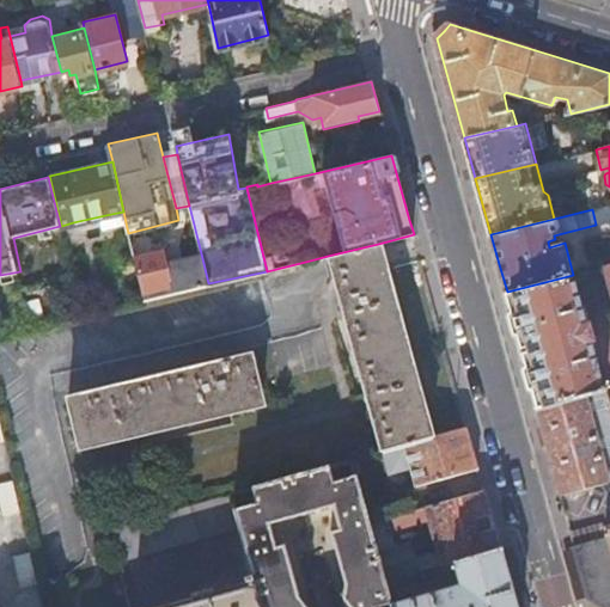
[(113,243),(105,215),(73,222),(80,250),(113,243)]
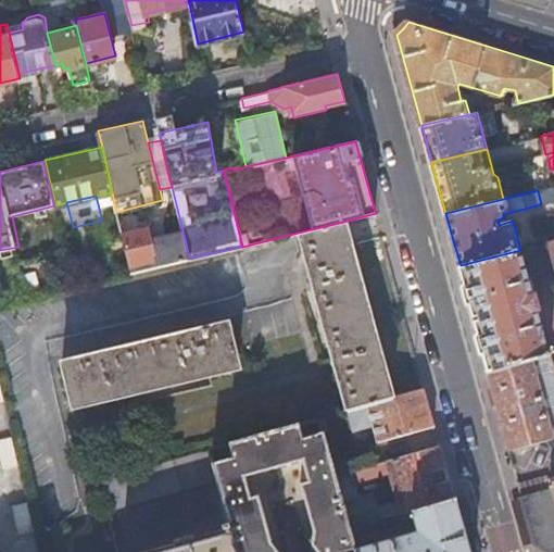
[(343,222),(298,233),(300,241),(303,253),(348,409),(368,403),(393,397),(349,242),(345,229),(343,222)]
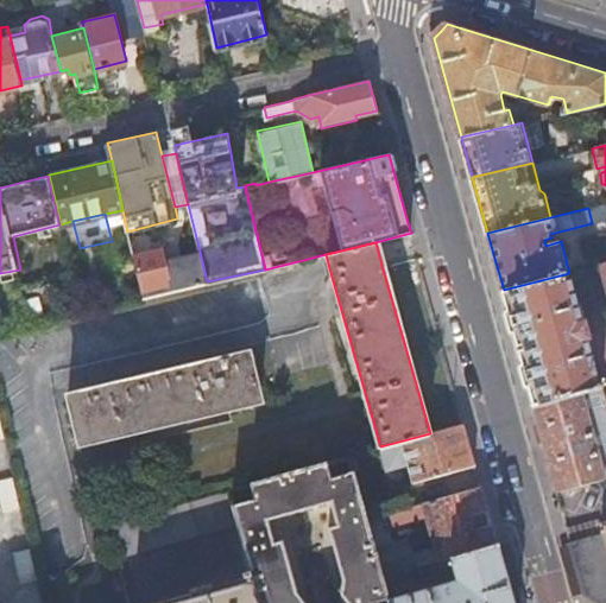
[(133,253),(144,296),(175,289),(172,281),(184,279),(185,286),(207,281),(200,252),(181,255),(181,253),(166,256),(164,247),(133,253)]
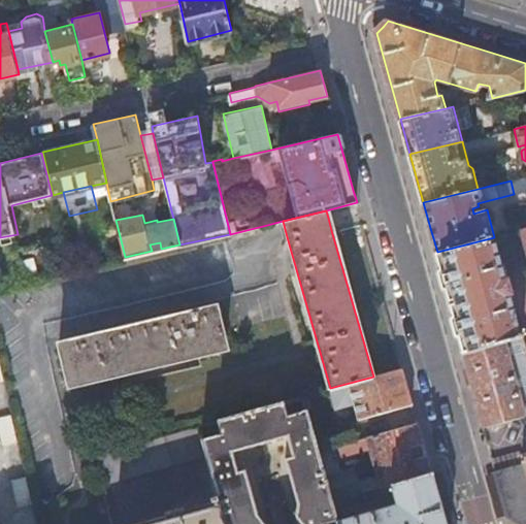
[(494,237),(437,252),(447,288),(451,302),(464,351),(521,335),(494,237)]
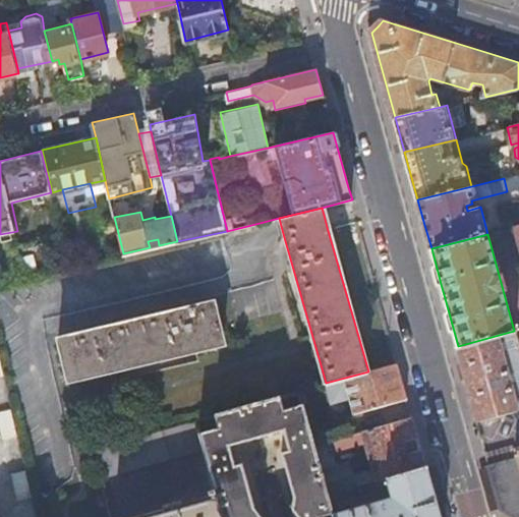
[(213,302),(58,338),(68,377),(222,339),(213,302)]
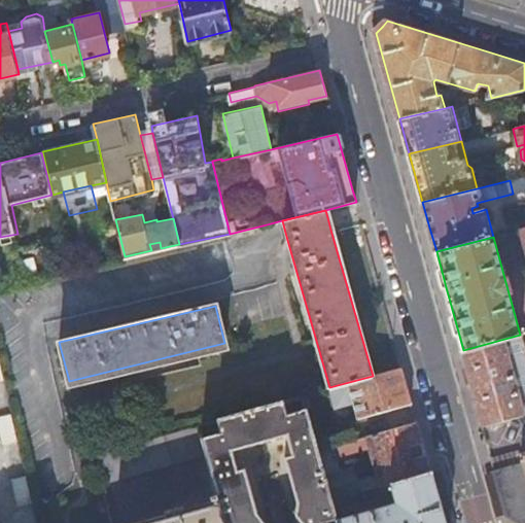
[(524,334),(520,335),(463,350),(470,378),(474,389),(483,424),(524,412),(524,389),(519,391),(512,367),(524,362),(524,334)]
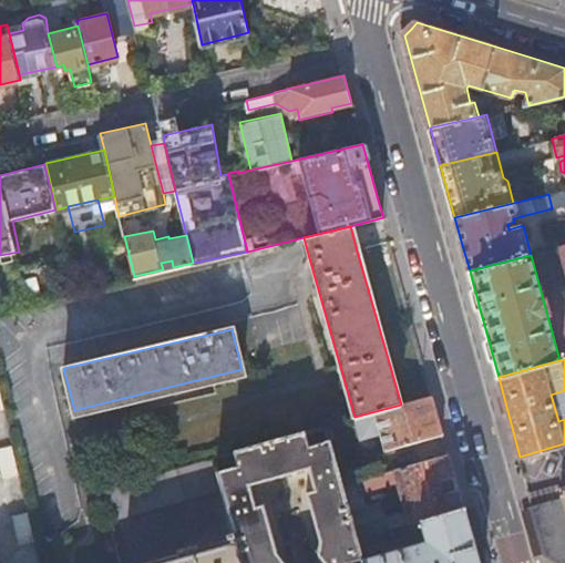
[(432,396),(401,405),(376,411),(381,431),(387,448),(442,432),(432,396)]
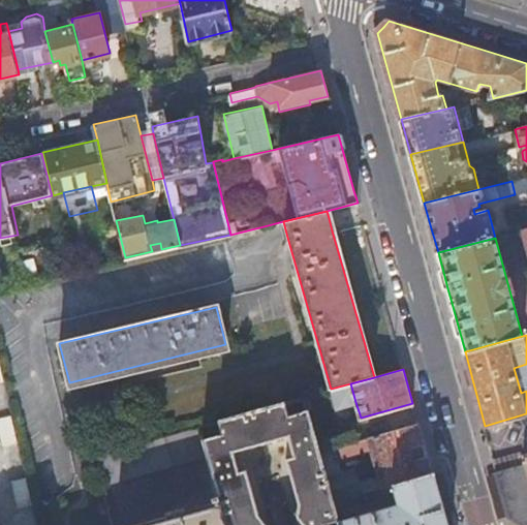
[(350,383),(331,389),(336,407),(355,402),(350,383)]
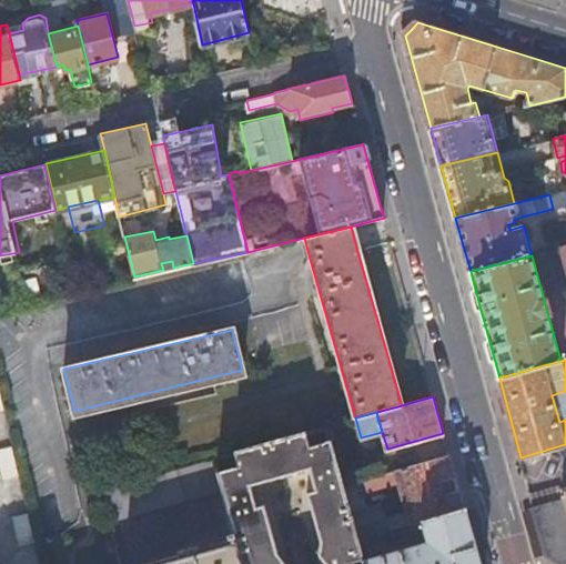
[(356,537),(341,484),(329,440),(309,445),(304,432),(233,452),(236,465),(218,471),(222,489),(234,533),(242,563),(363,563),(363,560),(360,550),(356,537)]
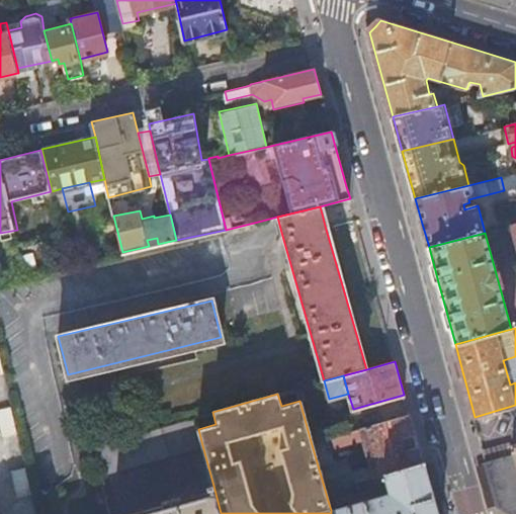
[(9,404),(0,406),(0,418),(3,431),(15,428),(9,404)]
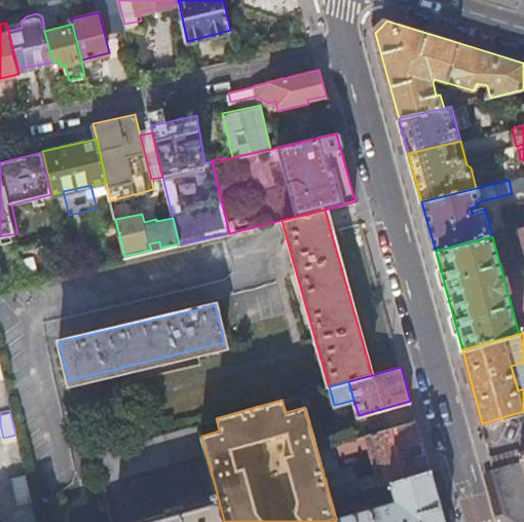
[(416,420),(315,448),(330,497),(361,489),(357,473),(339,467),(336,456),(362,449),(364,446),(369,445),(380,483),(390,481),(429,471),(423,447),(416,420)]
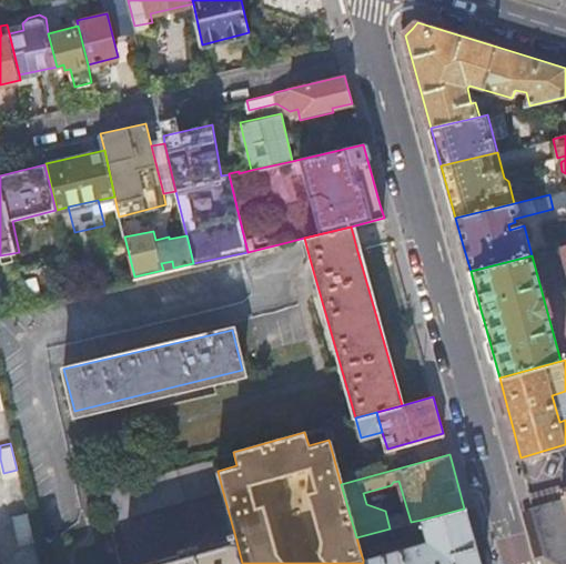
[(218,471),(213,457),(103,487),(111,520),(222,489),(218,471)]
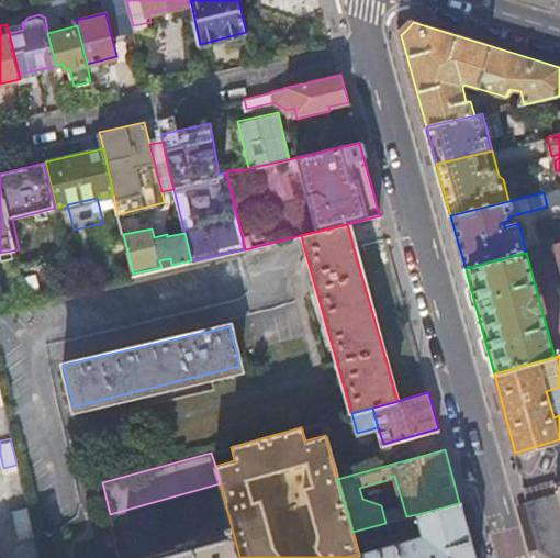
[(556,478),(525,486),(528,500),(559,491),(559,488),(558,483),(556,478)]
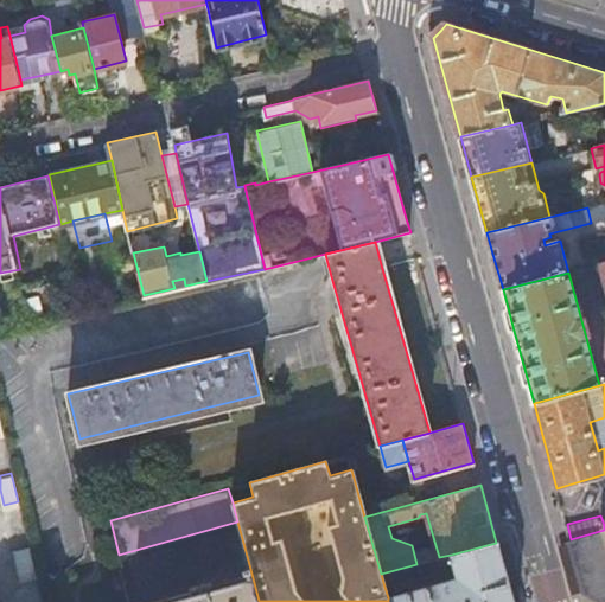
[(604,520),(603,522),(604,526),(604,530),(571,539),(585,590),(592,595),(602,600),(604,599),(604,520)]
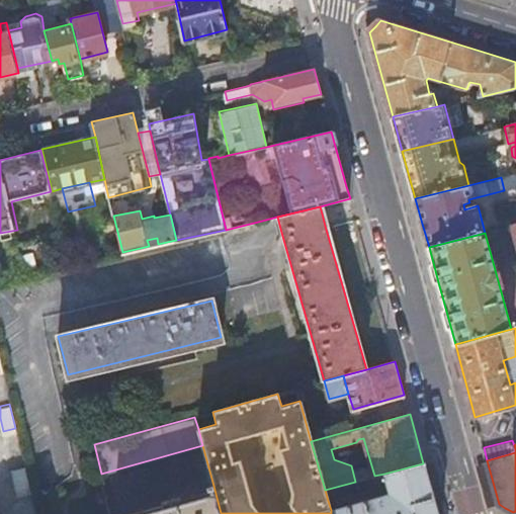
[(24,463),(12,466),(18,492),(30,490),(24,463)]
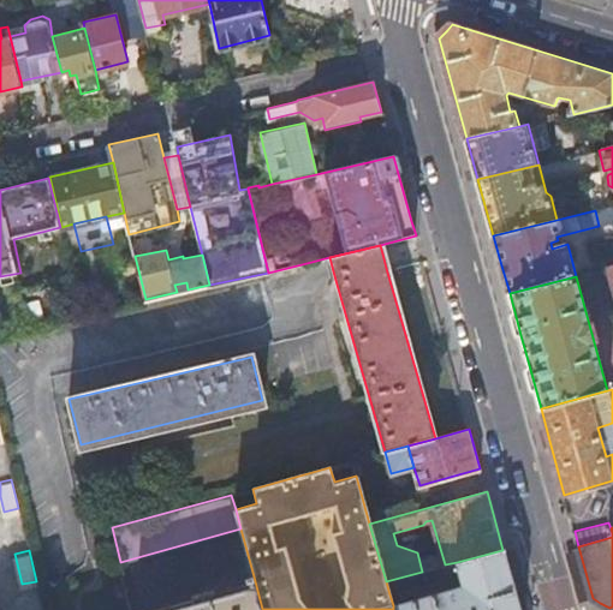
[(393,605),(393,609),(519,609),(513,587),(504,552),(503,550),(457,562),(463,586),(393,605)]
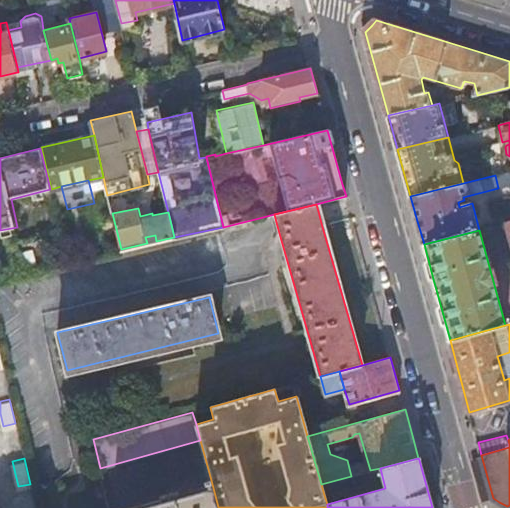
[(419,460),(427,489),(430,488),(422,460),(419,460)]
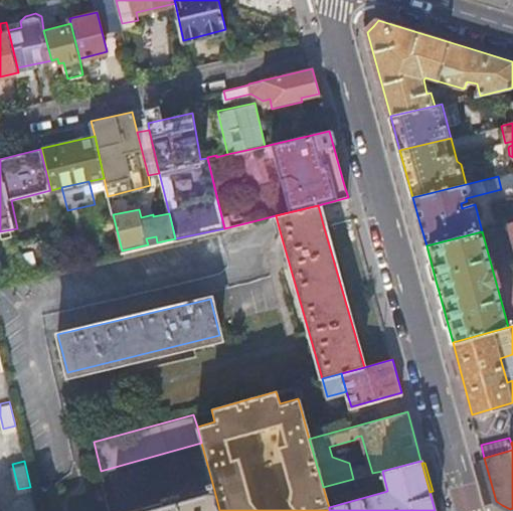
[(353,479),(323,487),(326,498),(367,487),(364,476),(353,479)]
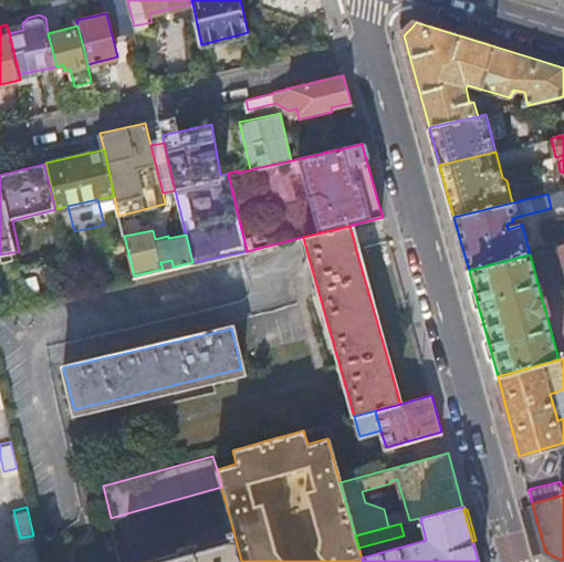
[(241,561),(233,531),(226,533),(227,538),(215,541),(147,560),(146,557),(125,561),(241,561)]
